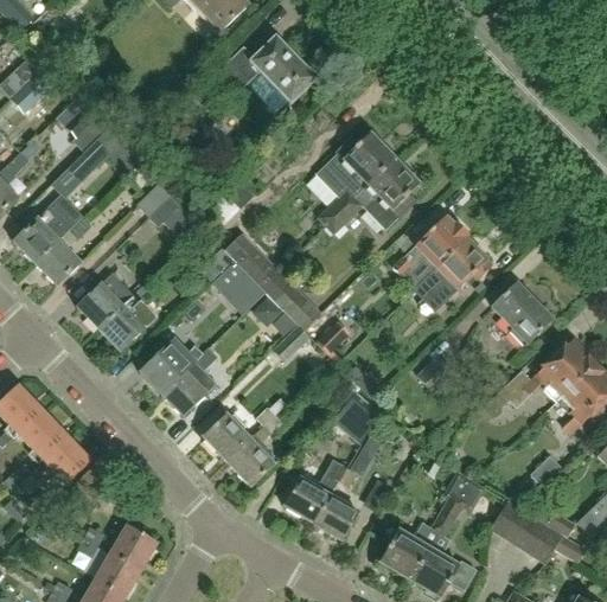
[(243,4),(240,0),(163,0),(171,8),(179,0),(186,0),(216,31),(217,33),(246,5),(244,4),(243,4)]
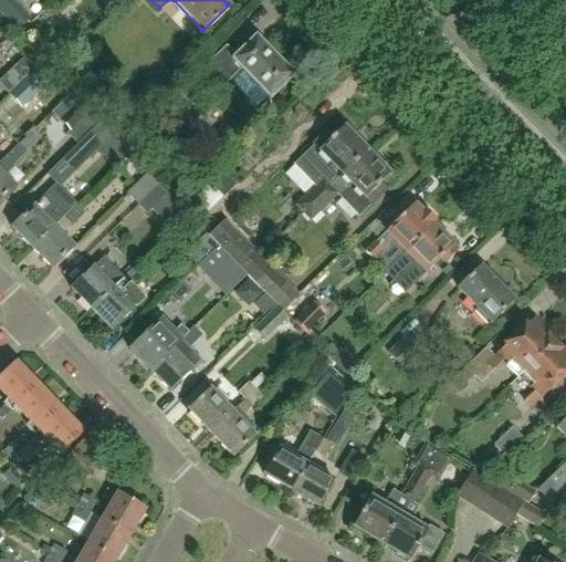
[(222,48),(205,65),(222,84),(241,66),(242,68),(231,77),(255,103),(266,93),(270,96),(293,74),(294,74),(295,73),(255,32),(253,33),(254,34),(231,56),(222,48)]
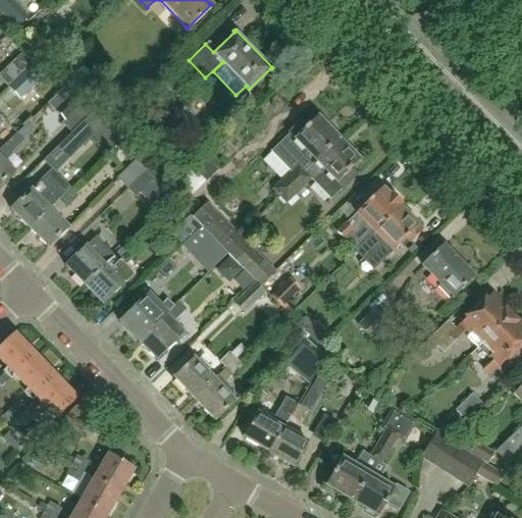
[(0,73),(7,82),(25,65),(36,55),(27,45),(0,70),(0,73)]
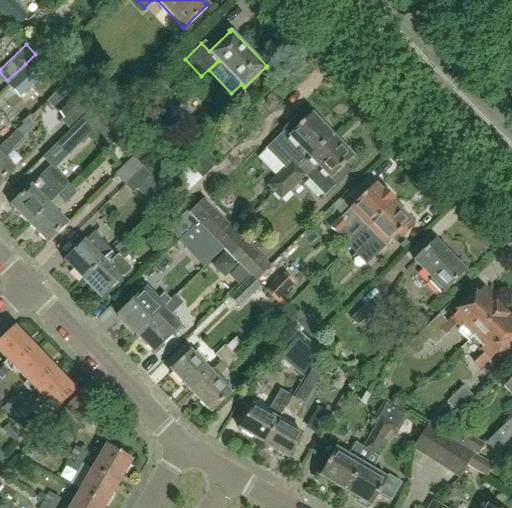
[(48,67),(36,55),(35,54),(25,64),(7,80),(20,94),(48,67)]
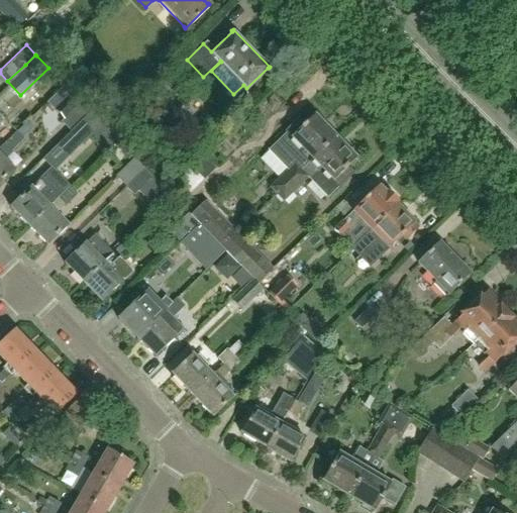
[(64,83),(47,99),(65,117),(81,100),(64,83)]
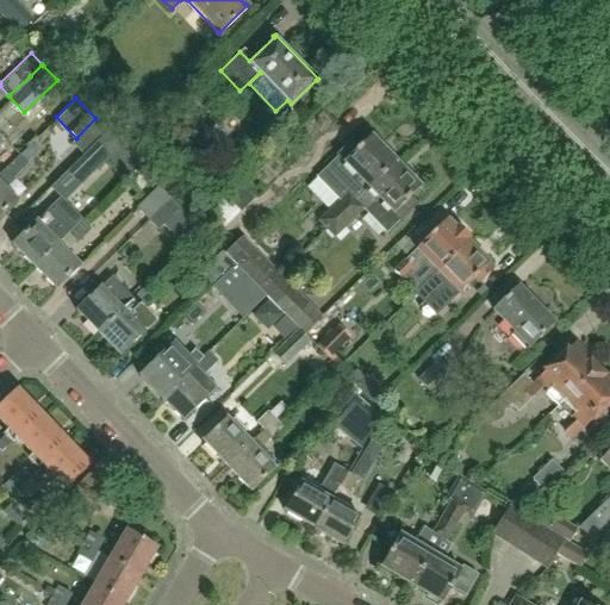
[(76,138),(73,142),(83,154),(107,130),(95,118),(76,138)]
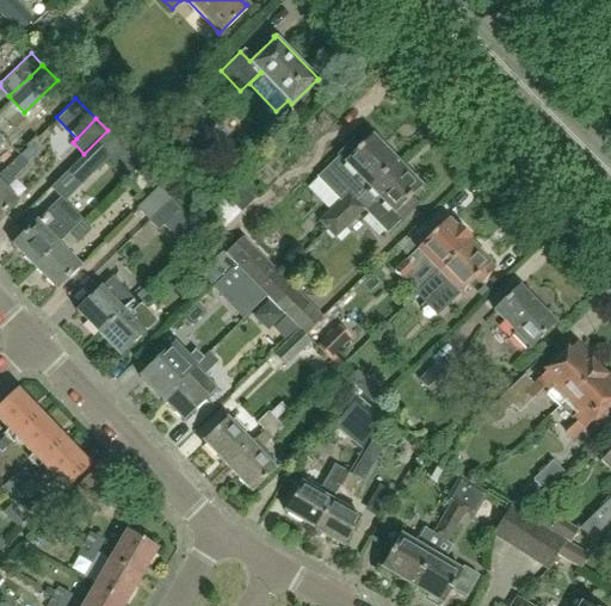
[(107,130),(84,154),(97,166),(98,168),(122,144),(107,130)]
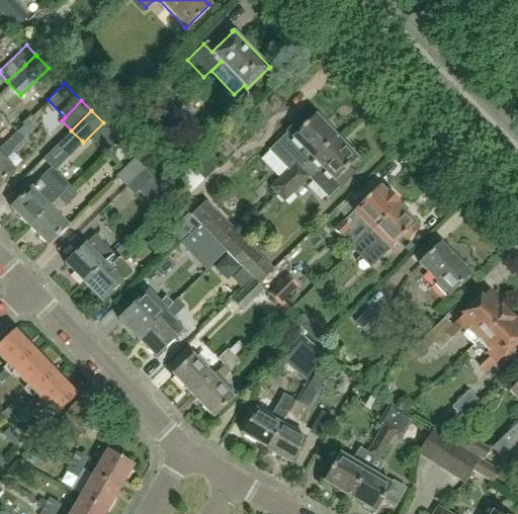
[(336,136),(315,113),(305,122),(299,117),(286,130),(292,136),(272,156),(286,170),(283,173),(292,182),(304,171),(301,169),(310,161),(336,136)]
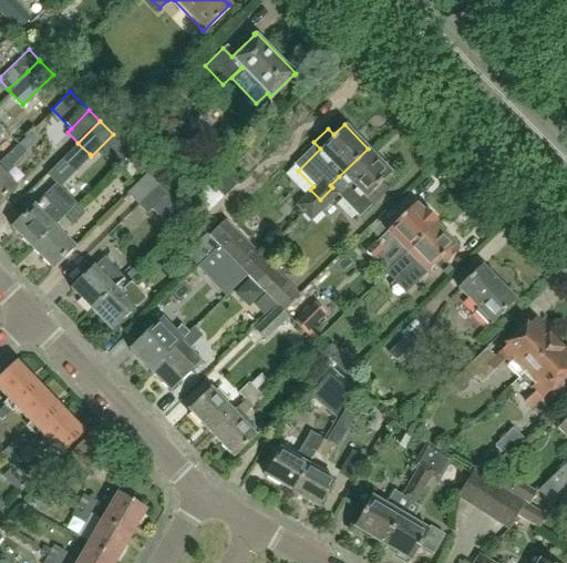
[(14,162),(27,150),(24,147),(37,136),(31,130),(7,154),(14,162)]
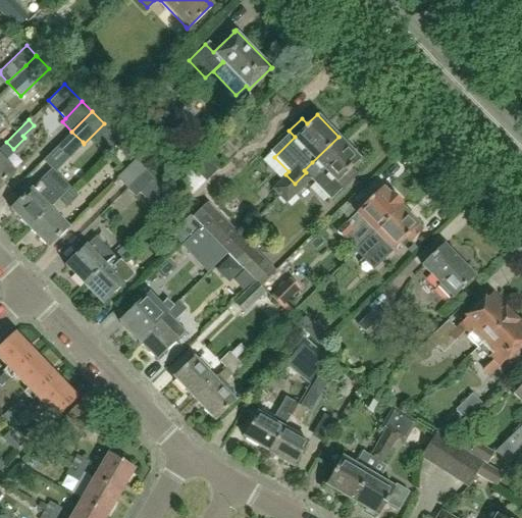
[(83,142),(71,132),(58,145),(69,156),(83,142)]
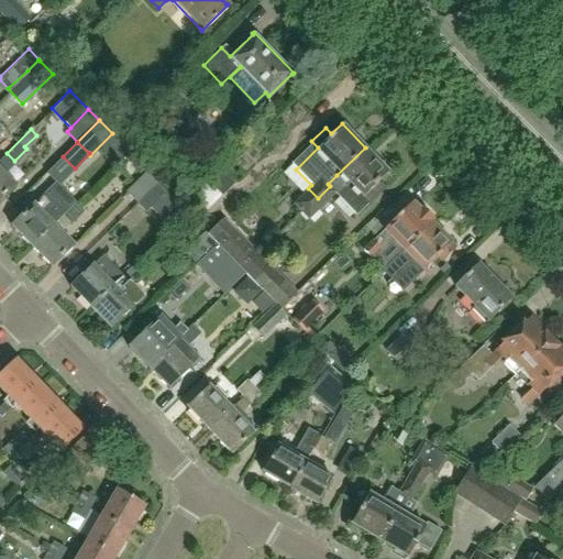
[(383,187),(377,182),(388,171),(365,148),(337,175),(328,184),(330,186),(318,198),(308,188),(295,201),(309,217),(309,216),(313,220),(322,212),(318,207),(335,192),(338,194),(341,190),(359,209),(367,200),(368,201),(383,187)]
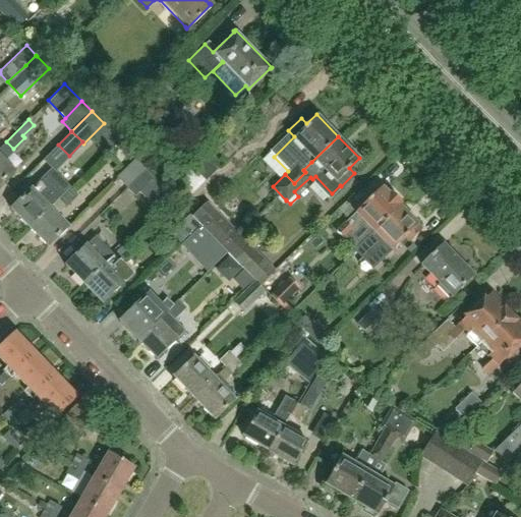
[(0,183),(15,169),(4,158),(13,150),(5,141),(0,147),(0,183)]
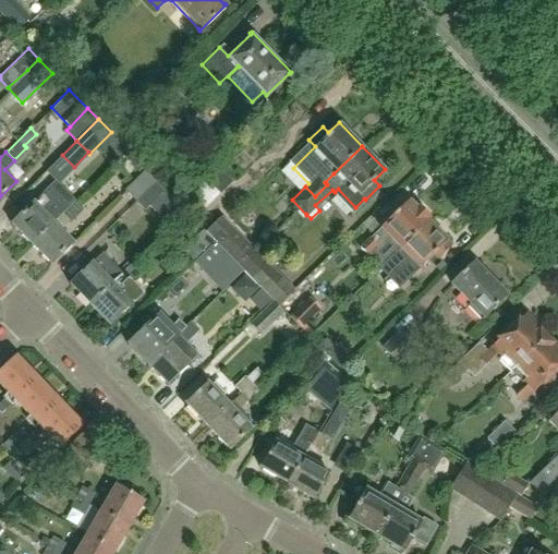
[(222,168),(214,177),(225,187),(233,177),(222,168)]
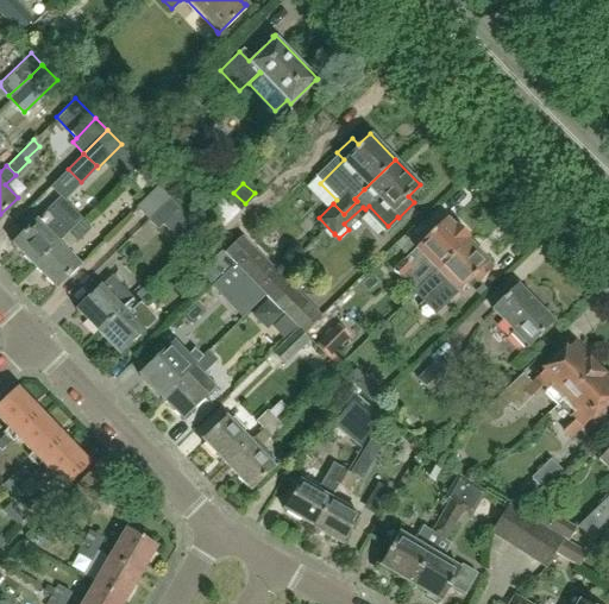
[(150,218),(173,196),(162,186),(139,207),(150,218)]
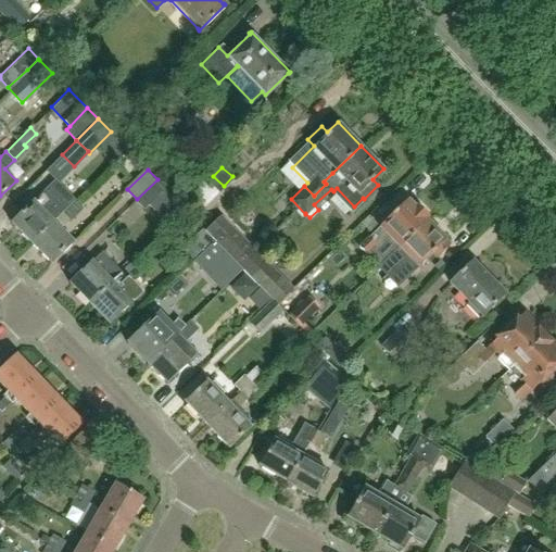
[(75,196),(55,176),(33,198),(34,199),(12,221),(32,241),(64,210),(62,209),(75,196)]
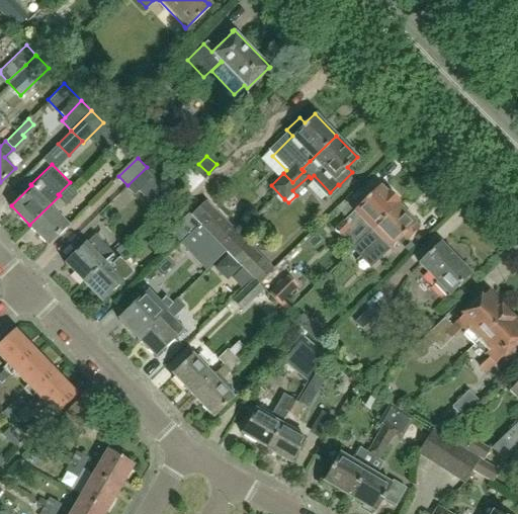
[(147,167),(127,185),(134,192),(153,174),(147,167)]
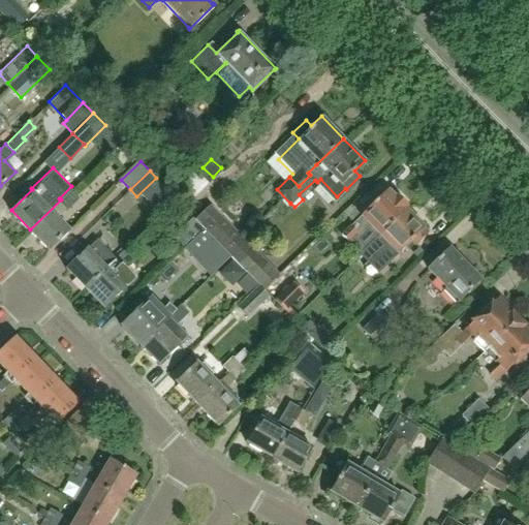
[(49,249),(70,228),(58,216),(61,214),(60,213),(65,208),(65,209),(80,195),(71,186),(59,198),(61,199),(30,229),(49,249)]
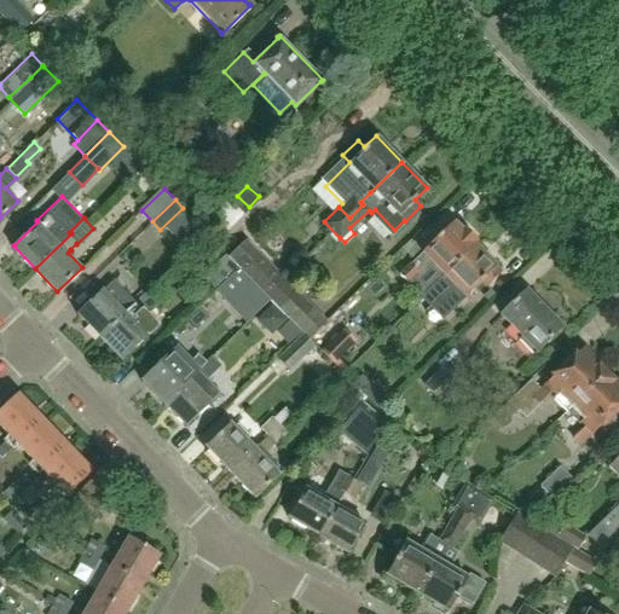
[(444,272),(474,243),(473,242),(475,238),(464,227),(462,230),(452,220),(422,250),(444,272)]
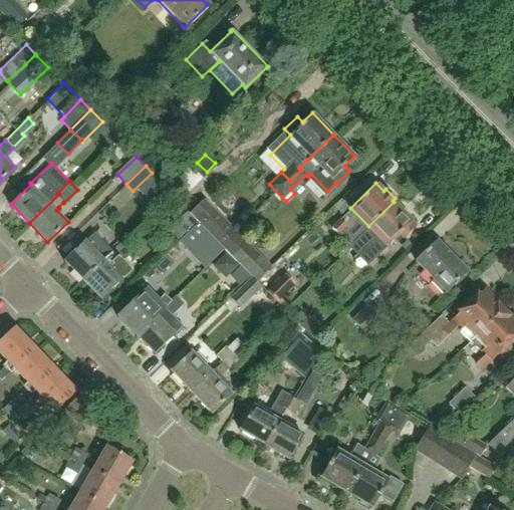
[(404,236),(416,224),(394,202),(368,226),(387,244),(400,231),(404,236)]
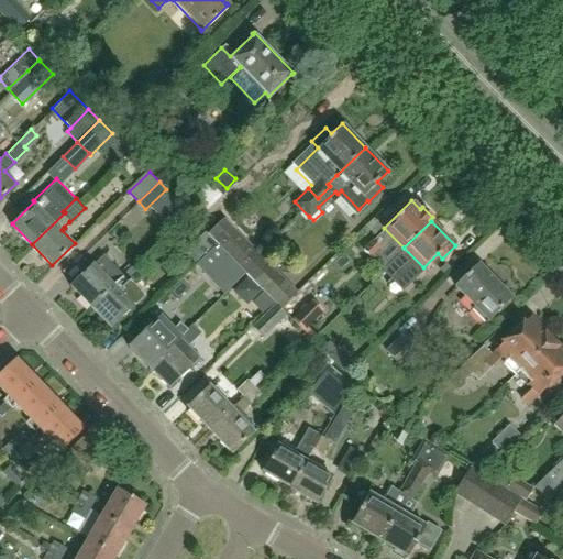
[(257,251),(236,229),(220,244),(228,253),(241,266),(257,251)]
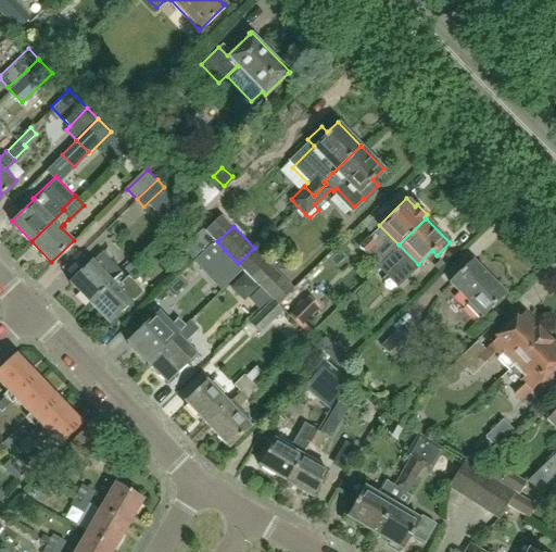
[(194,259),(215,239),(204,228),(184,248),(194,259)]
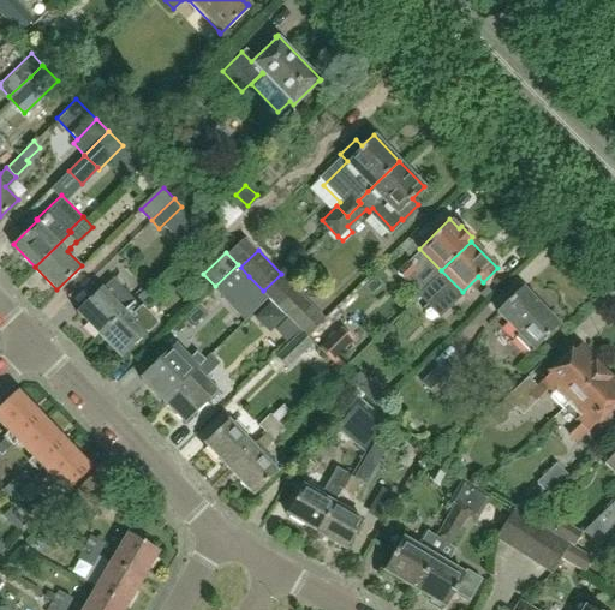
[(405,279),(416,268),(408,261),(402,265),(396,271),(405,279)]
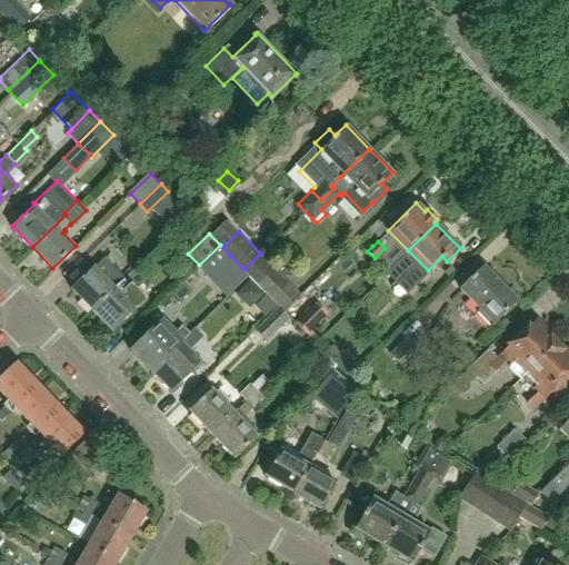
[(230,256),(222,247),(220,245),(199,265),(210,276),(230,256)]
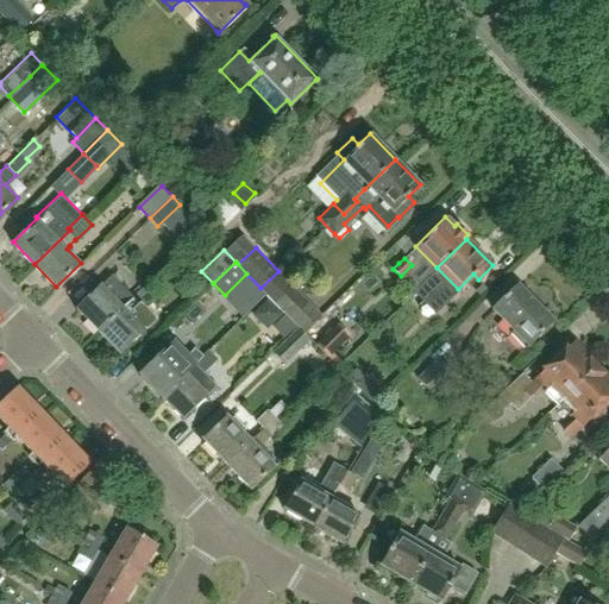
[(320,313),(300,294),(278,271),(261,288),(267,294),(283,310),(297,326),(302,331),(320,313)]
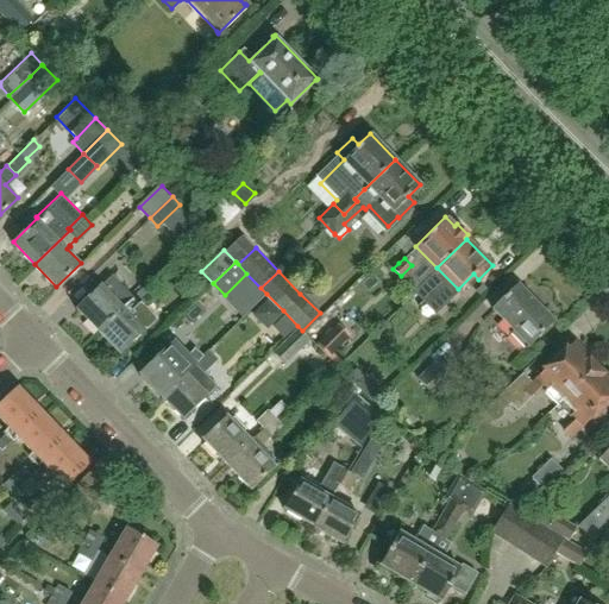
[(99,331),(132,295),(112,274),(77,308),(99,331)]
